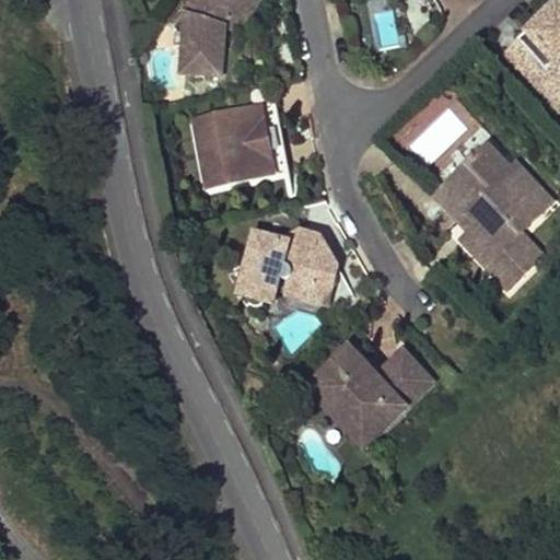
[(196,0),(185,16),(179,78),(221,81),(225,30),(246,0),(196,0)]
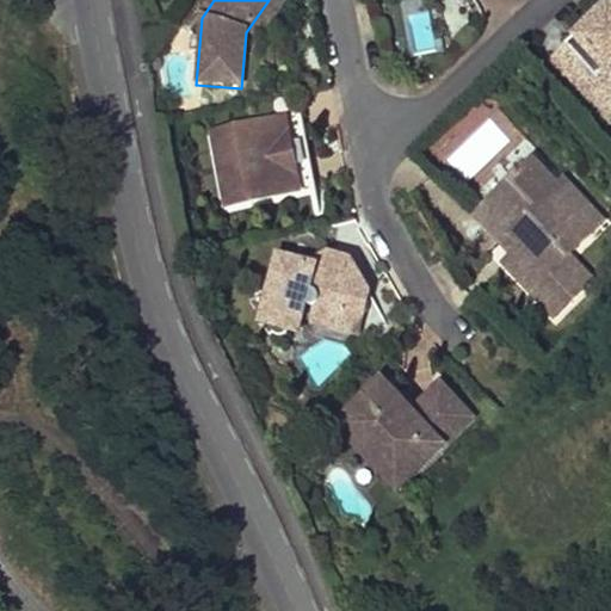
[(259,42),(285,4),(281,0),(269,0),(246,32),(259,42)]
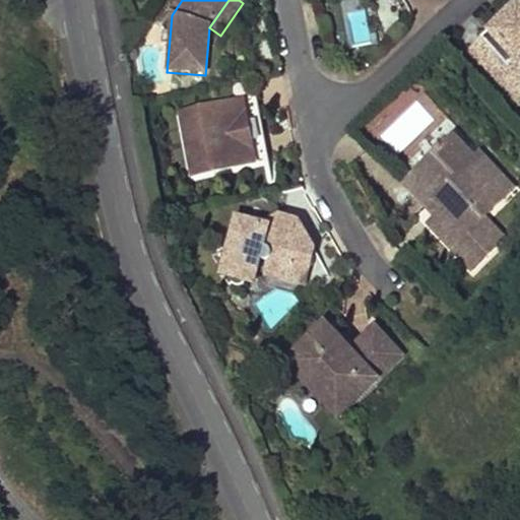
[(361,0),(348,0),(338,3),(351,48),(373,42),(361,0)]
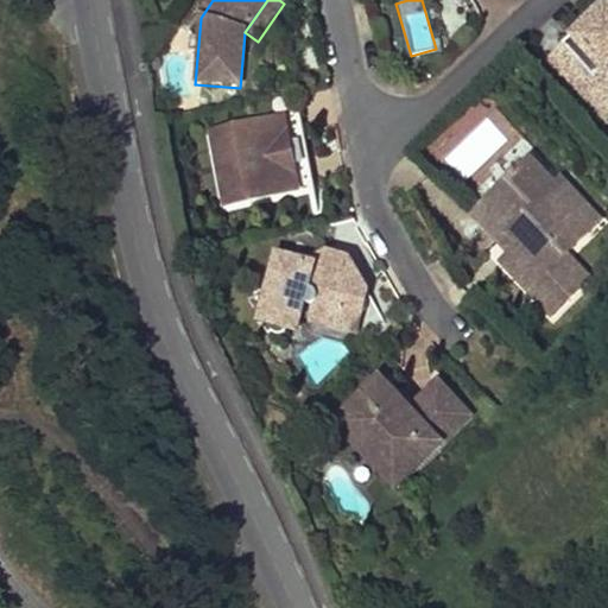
[(563,43),(544,61),(605,126),(607,121),(607,69),(606,68),(607,64),(607,4),(564,45),(563,43)]
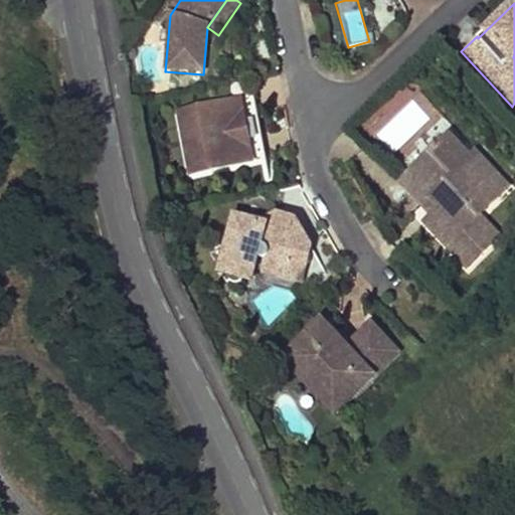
[(253,97),(178,111),(189,172),(266,158),(253,97)]
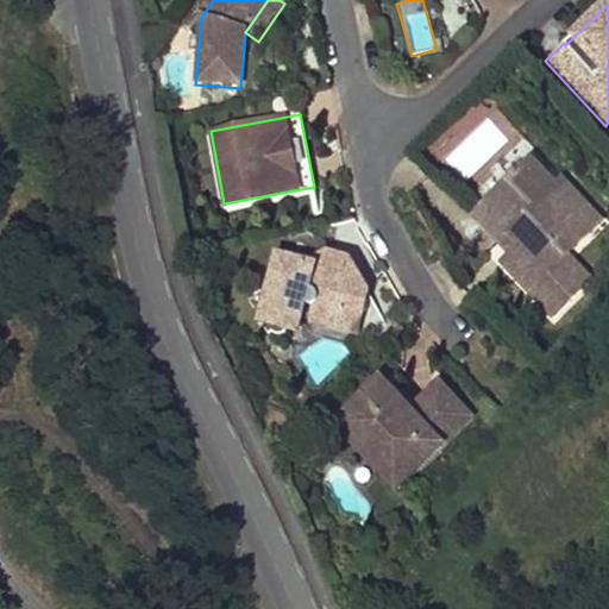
[(564,259),(585,238),(565,217),(572,211),(554,192),(528,164),(472,218),(500,246),(508,238),(518,249),(509,257),(501,265),(551,316),(586,282),(564,259)]
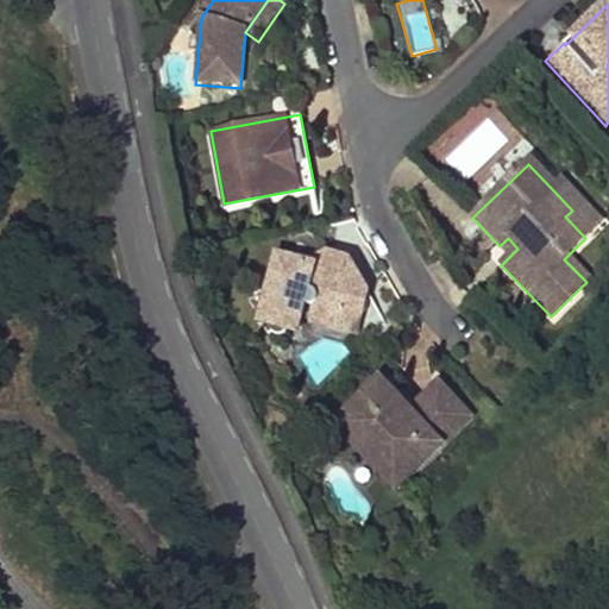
[(585,238),(598,226),(560,186),(554,192),(572,211),(565,217),(585,238)]
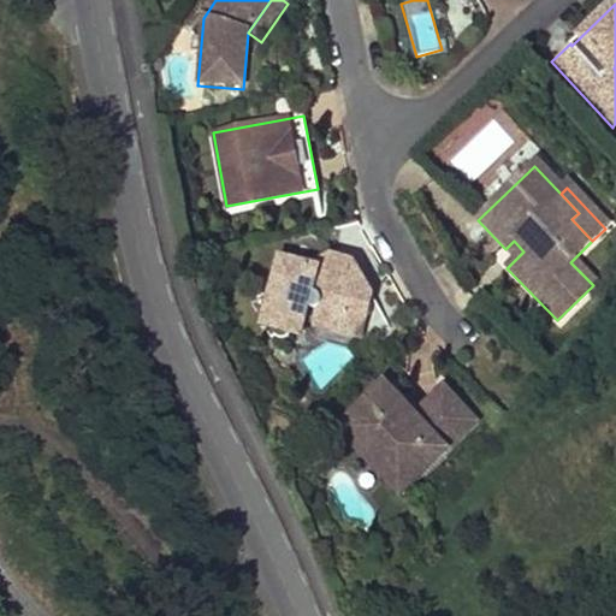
[(515,260),(523,252),(514,241),(505,249),(515,260)]
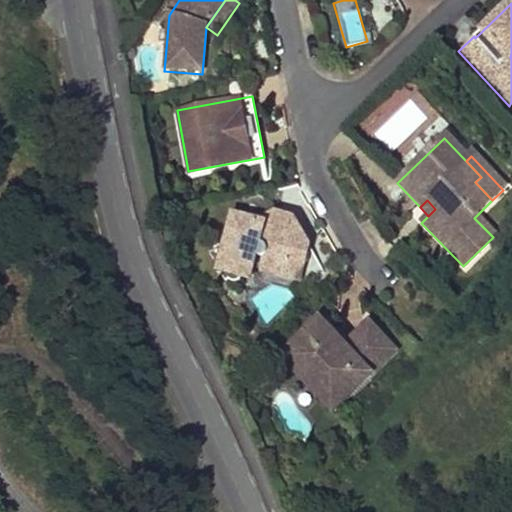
[(257,223),(234,217),(227,241),(208,252),(218,269),(236,275),(253,266),(256,257),(259,258),(262,258),(265,258),(266,256),(268,254),(287,259),(282,277),(300,281),(309,247),(299,228),(287,226),(289,218),(275,214),(257,223)]
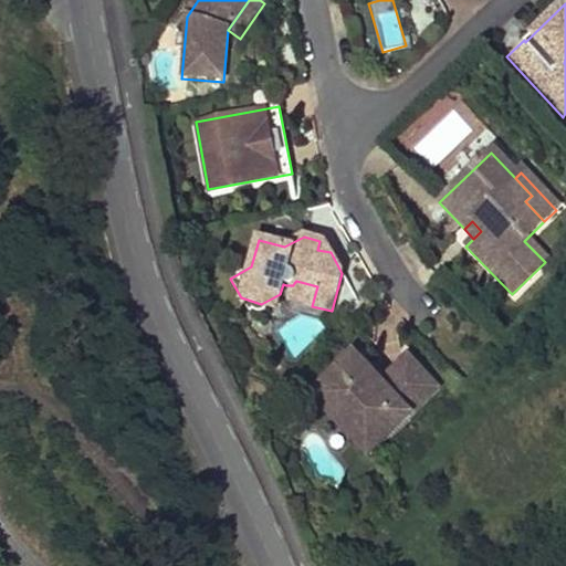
[(331,252),(325,242),(320,241),(317,250),(331,252)]
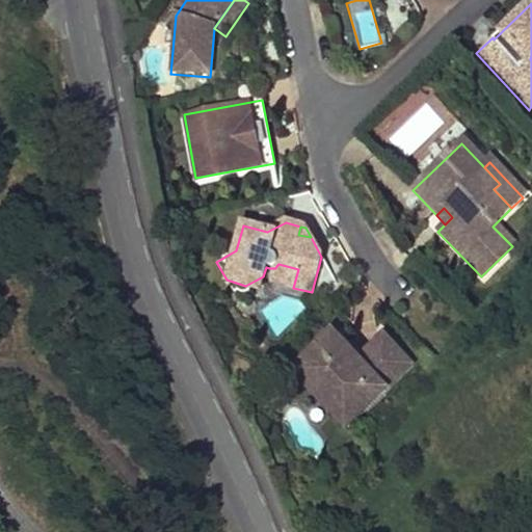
[(337,406),(349,394),(365,409),(411,365),(384,337),(358,361),(334,334),(294,372),(309,388),(314,382),(337,406)]
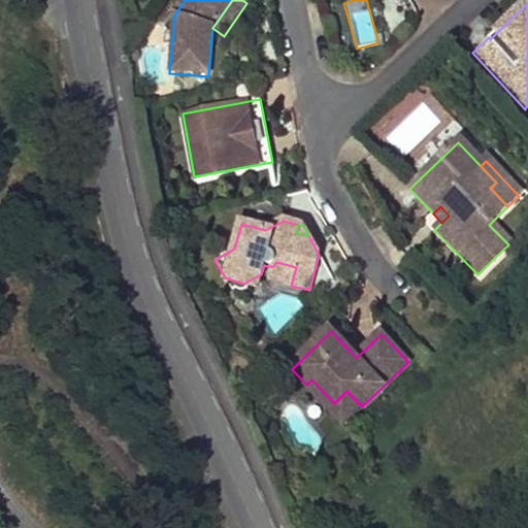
[(347,391),(334,403),(311,380),(306,385),(342,423),(362,406),(347,391)]
